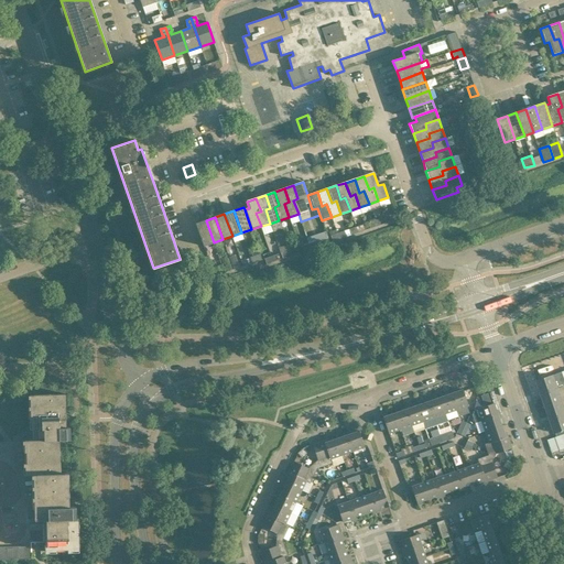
[(206,220),(196,224),(204,246),(214,242),(206,220)]
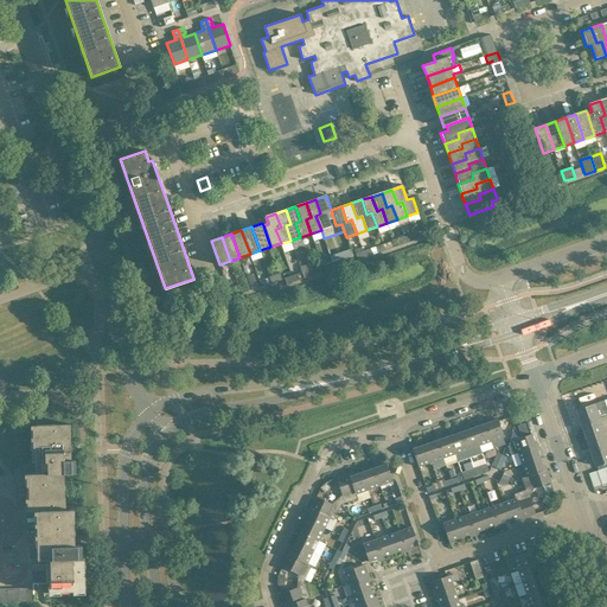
[(269,278),(272,283),(282,280),(280,274),(269,278)]
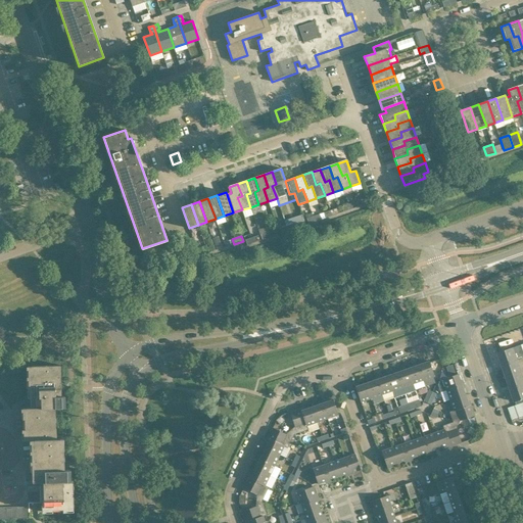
[(518,361),(522,359),(522,349),(522,346),(514,348),(498,353),(503,366),(518,361)]
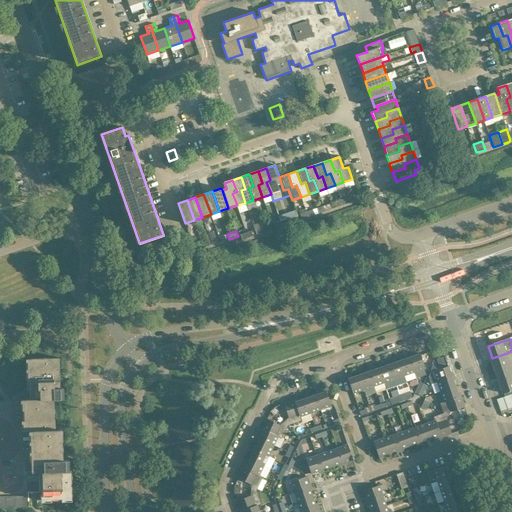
[(425,369),(423,363),(420,353),(410,357),(415,372),(425,369)]
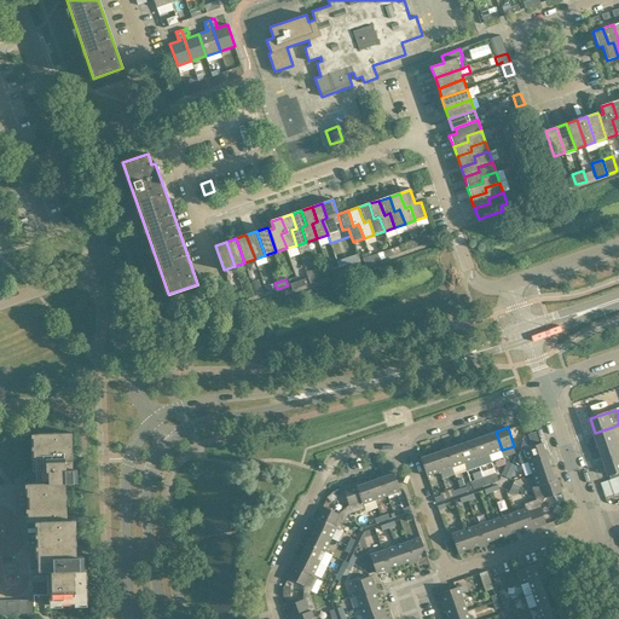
[(618,441),(613,427),(595,433),(600,447),(618,441)]
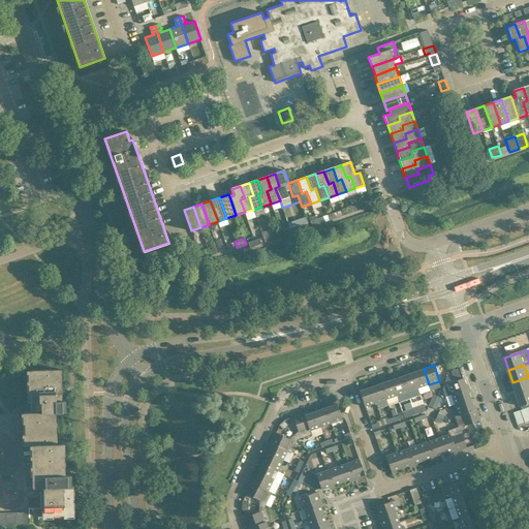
[(429,384),(424,369),(413,373),(418,389),(429,384)]
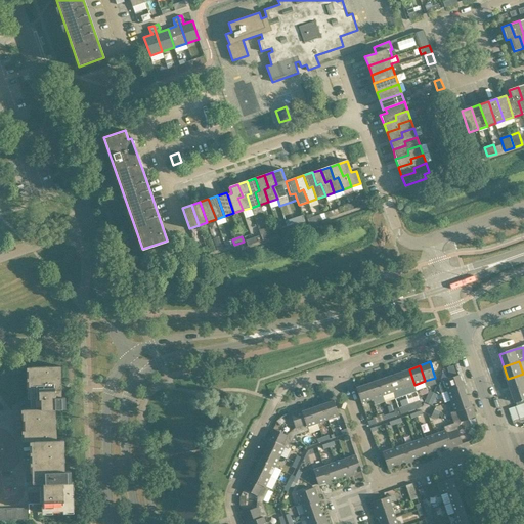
[(60,366),(32,367),(34,420),(27,420),(28,441),(35,441),(36,474),(43,474),(43,483),(41,483),(41,486),(28,487),(28,505),(42,505),(42,509),(74,508),(73,481),(71,481),(71,471),(61,471),(61,451),(63,451),(63,439),(56,439),(56,429),(53,429),(52,409),(66,408),(64,397),(58,397),(57,378),(60,378),(60,366)]
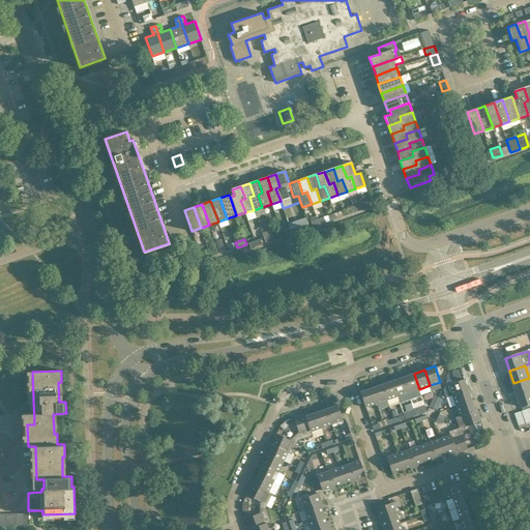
[(419,389),(414,374),(403,377),(409,392),(411,400),(421,395),(419,389)]
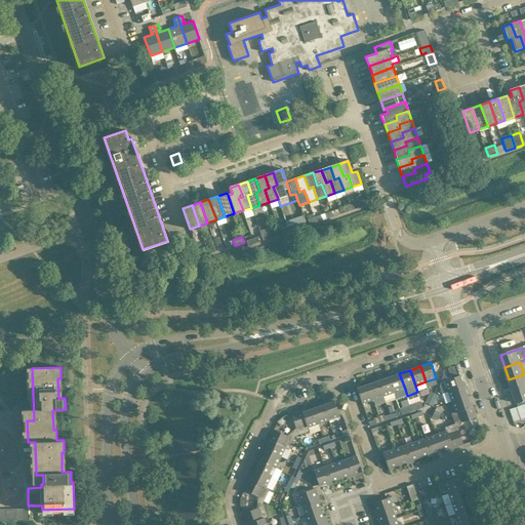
[(407,396),(405,389),(399,373),(389,377),(394,393),(396,399),(407,396)]
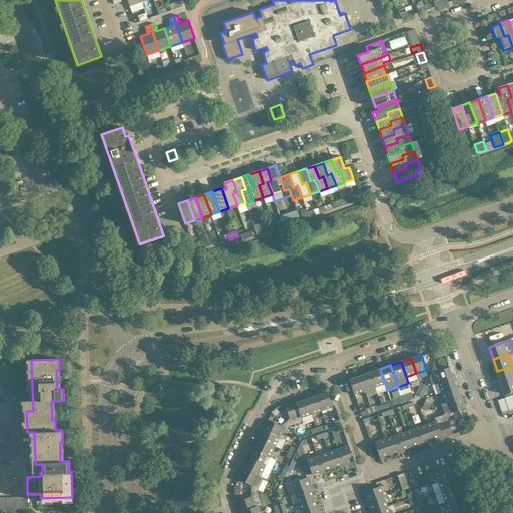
[(512,378),(512,367),(512,366),(497,371),(501,383),(512,378)]
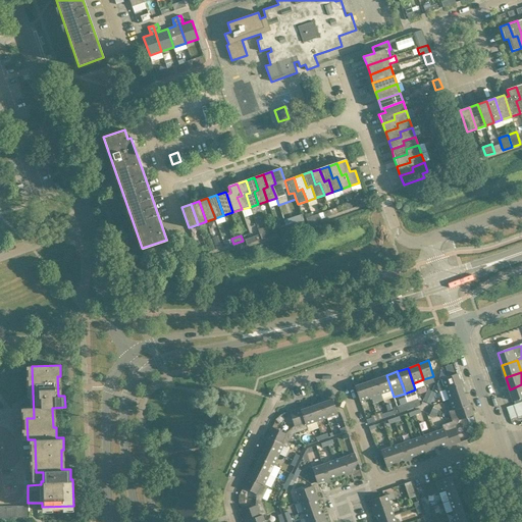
[(439,379),(437,384),(439,392),(446,389),(461,384),(457,373),(441,378),(439,379)]
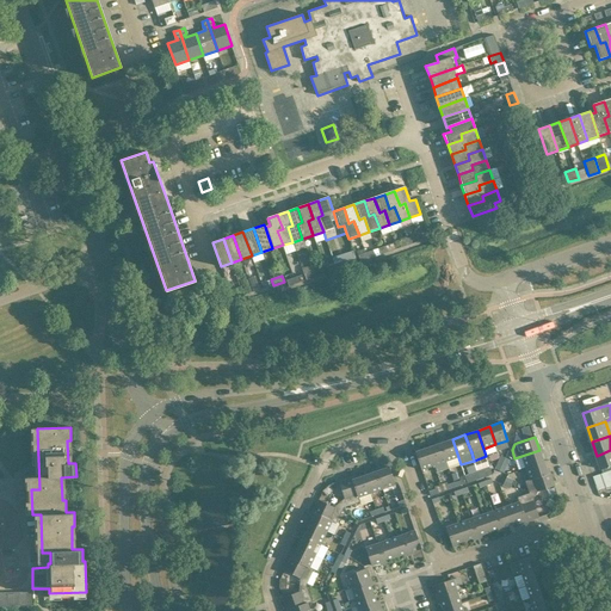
[(458,457),(452,439),(440,443),(446,461),(449,469),(461,464),(458,457)]
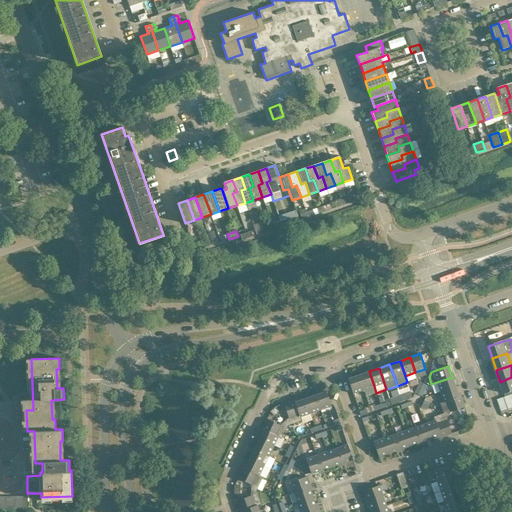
[(374,386),(369,371),(359,375),(364,390),(374,386)]
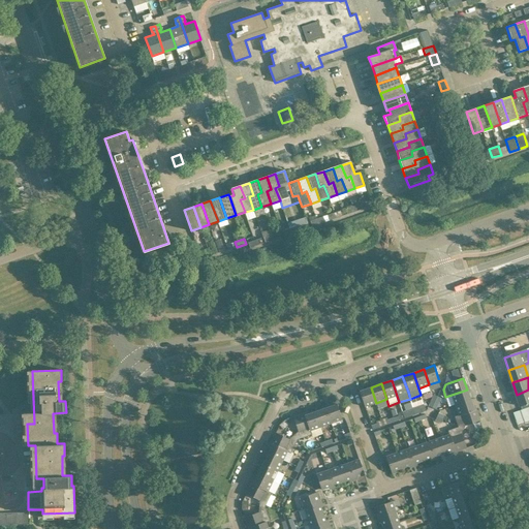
[(376,403),(371,387),(360,391),(360,389),(359,389),(365,407),(376,403)]
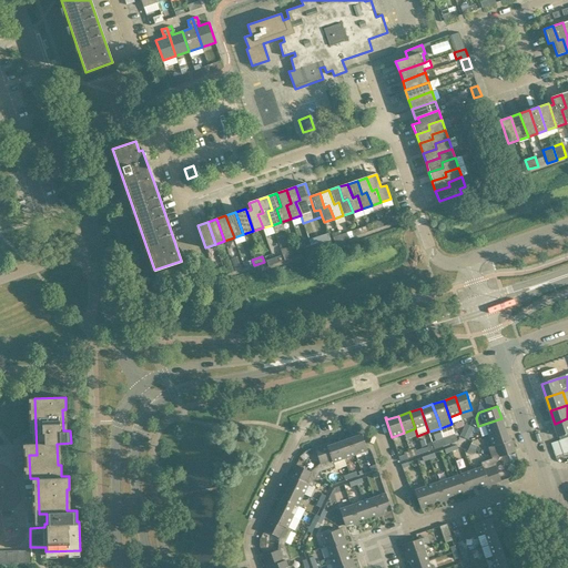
[(505,428),(505,427),(501,418),(485,424),(488,435),(505,428)]
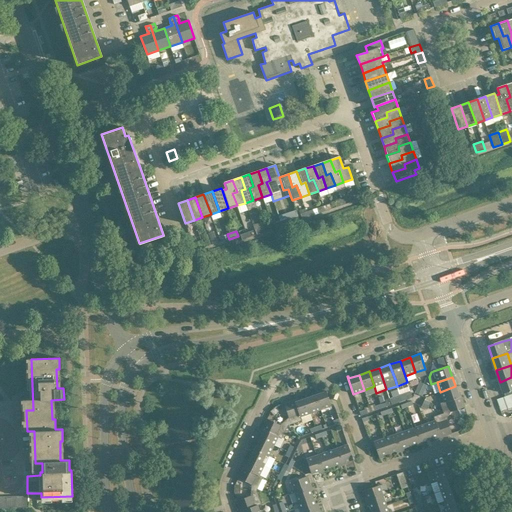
[(511,390),(511,377),(500,382),(504,393),(511,390)]
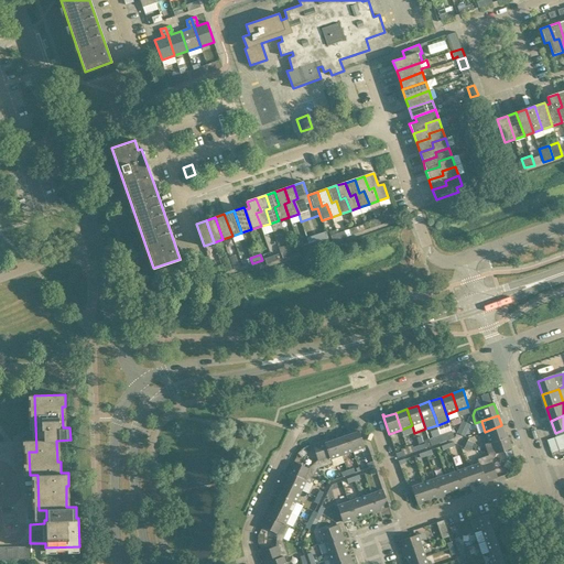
[(506,437),(506,436),(501,425),(485,432),(489,443),(506,437)]
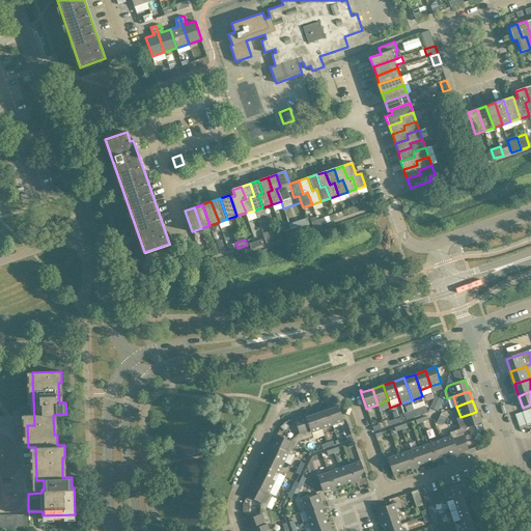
[(338,406),(328,410),(333,425),(343,421),(338,406)]
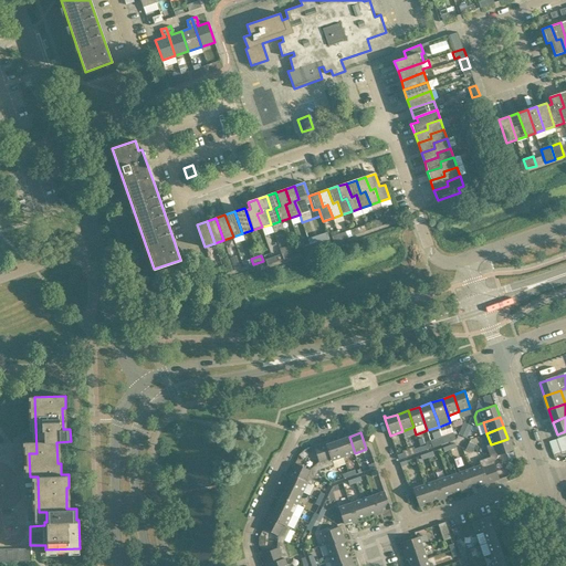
[(453,432),(442,437),(444,443),(456,439),(453,432)]
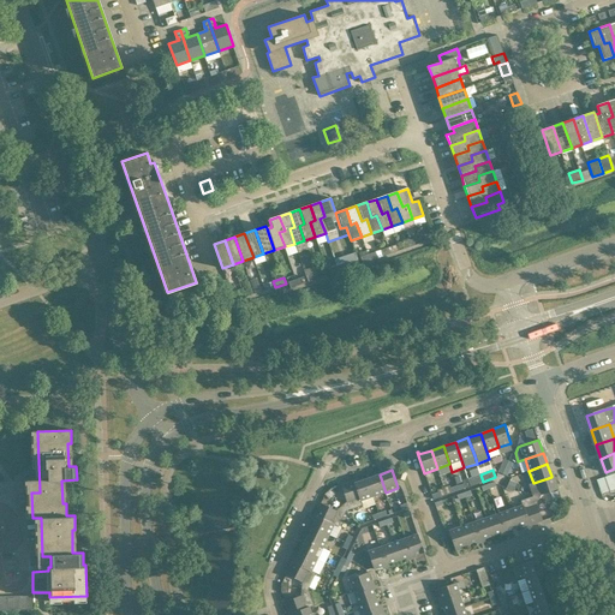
[(614,489),(614,473),(607,477),(597,481),(602,495),(614,489)]
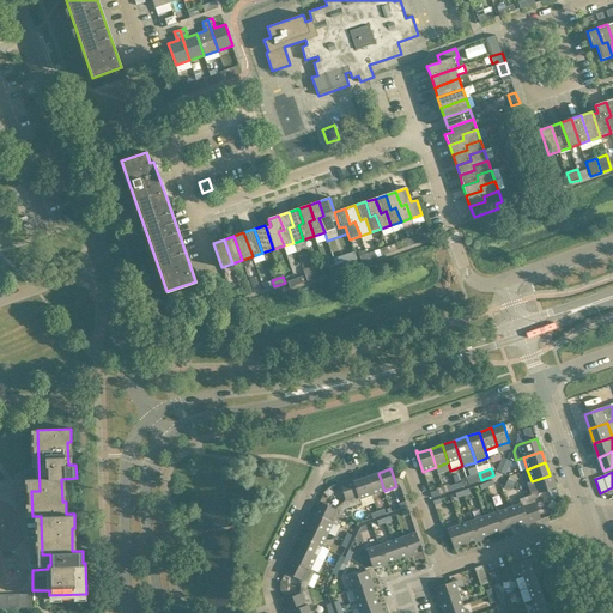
[(384,491),(378,473),(366,477),(372,495),(384,491)]
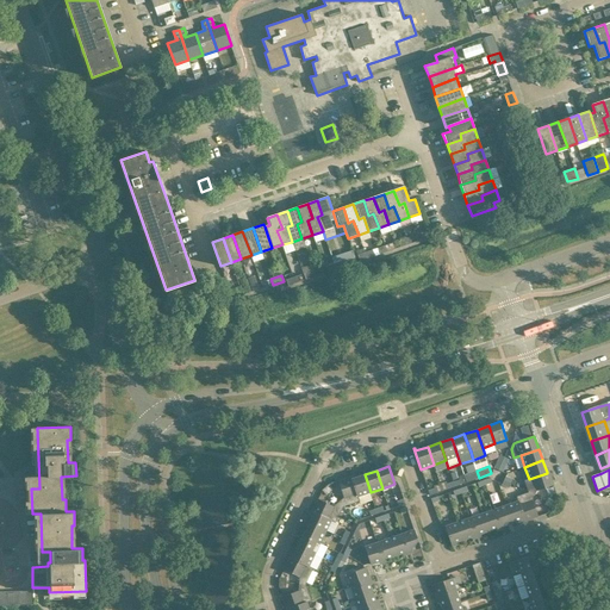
[(477,471),(465,474),(467,483),(479,478),(477,471)]
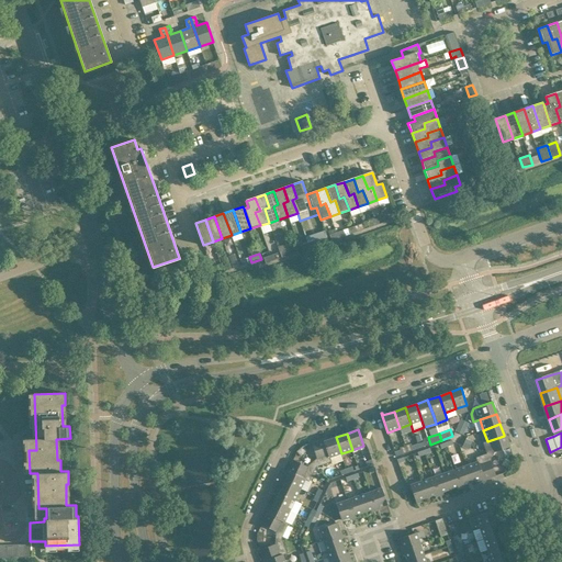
[(506,435),(504,435),(504,436),(487,441),(483,442),(486,453),(493,456),(495,452),(510,447),(506,435)]
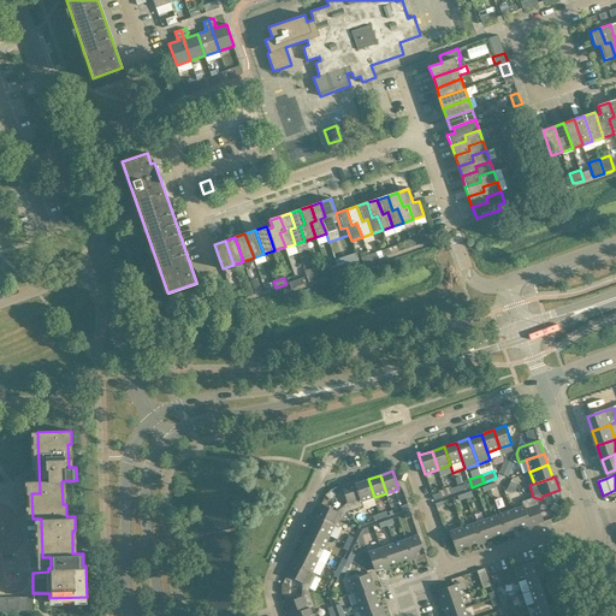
[(374,497),(368,479),(355,484),(362,502),(374,497)]
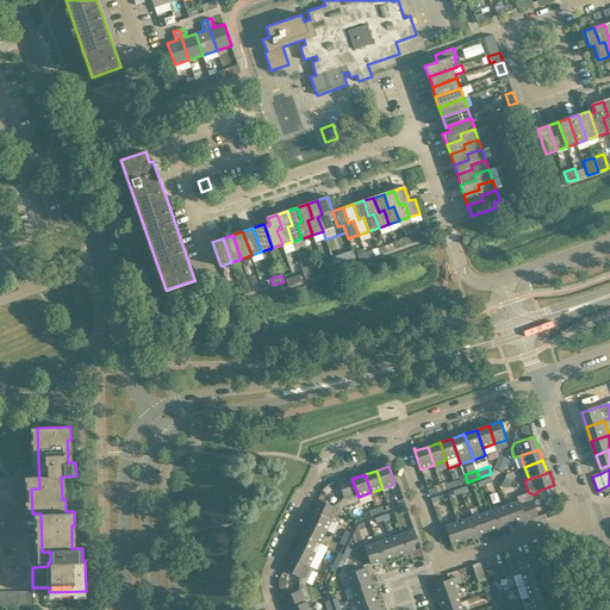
[(359,497),(352,479),(352,477),(338,480),(343,497),(338,502),(343,508),(360,502),(358,497),(359,497)]
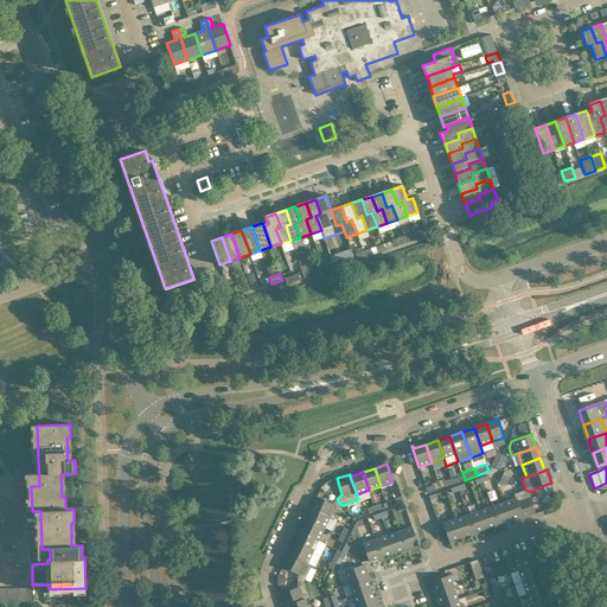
[(536,515),(530,497),(532,492),(525,490),(513,494),(516,498),(522,516),(523,519),(536,515)]
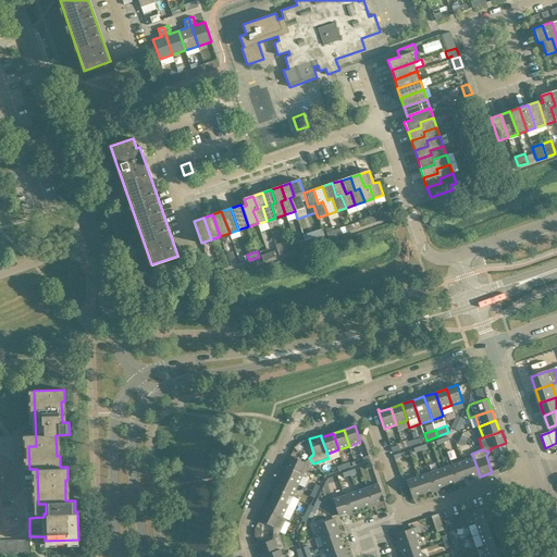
[(313,463),(309,458),(305,462),(289,456),(284,467),(286,468),(302,475),(306,478),(313,463)]
